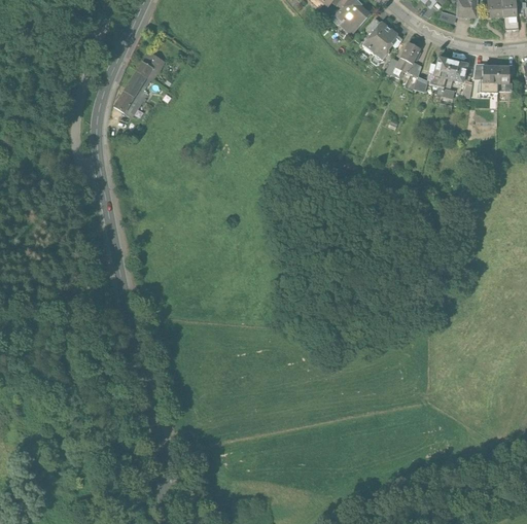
[(347,0),(331,19),(348,34),(357,24),(359,26),(371,14),(361,5),(362,4),(357,0),(347,0)]
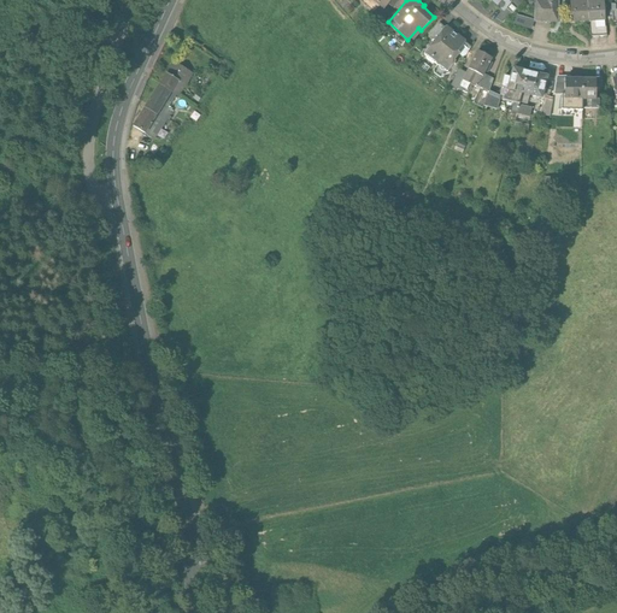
[(510,0),(505,6),(512,12),(523,0),(510,0)]
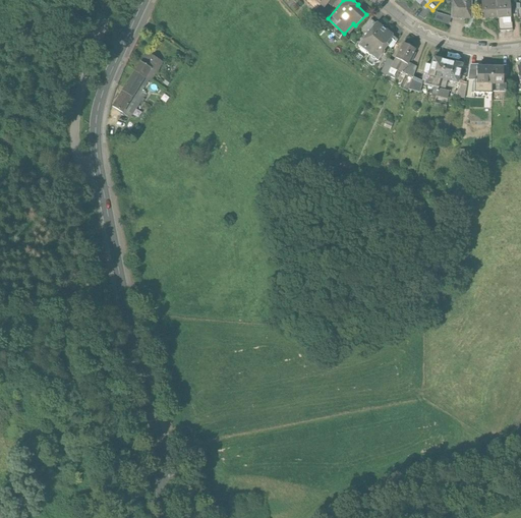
[(452,0),(451,16),(469,16),(469,0),(452,0)]
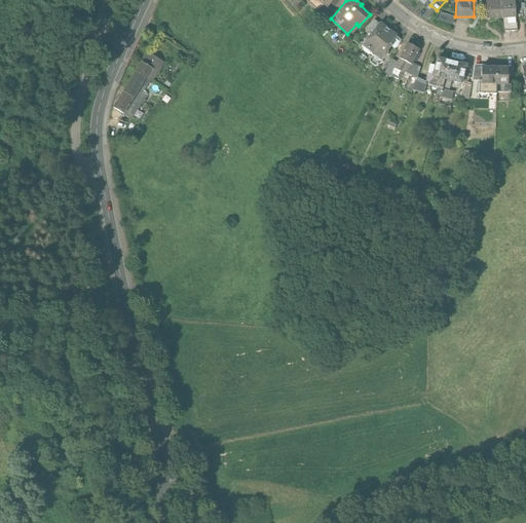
[(500,0),(500,2),(501,16),(515,15),(513,0),(500,0)]
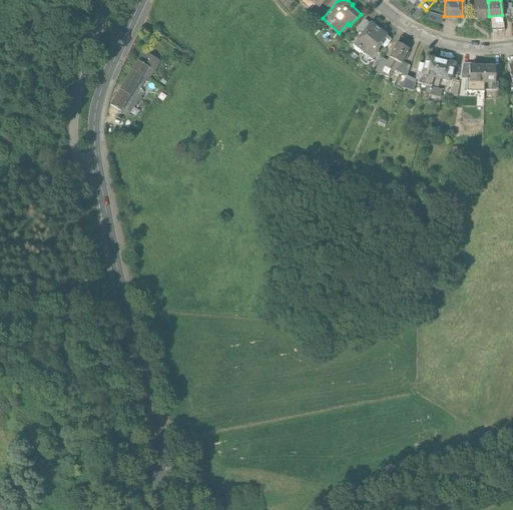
[(481,2),(475,2),(475,17),(489,16),(488,2),(481,2)]
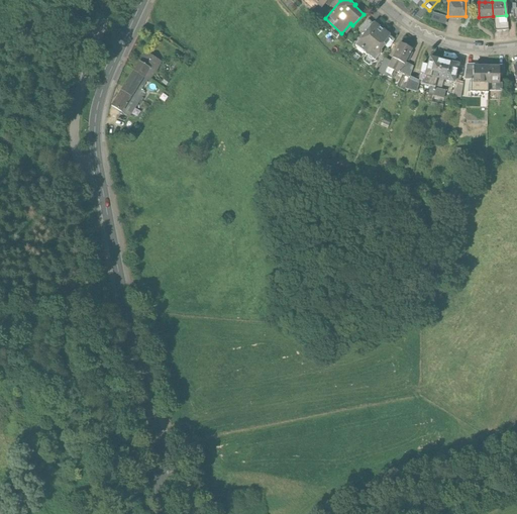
[(507,15),(493,16),(494,29),(508,28),(507,15)]
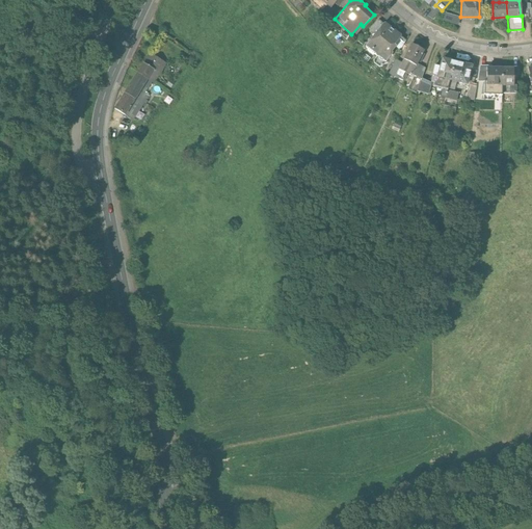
[(379,18),(370,28),(375,31),(376,29),(377,30),(383,21),(379,18)]
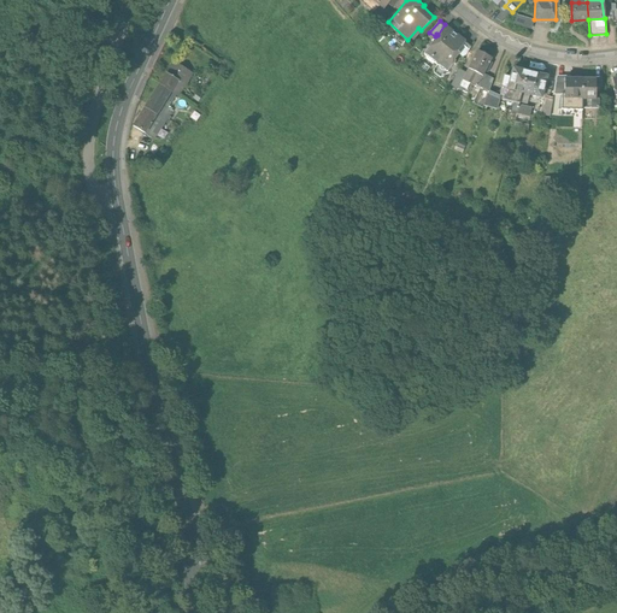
[(446,24),(445,24),(438,35),(436,34),(435,36),(424,51),(424,53),(445,69),(447,69),(454,59),(453,58),(458,52),(459,51),(457,49),(465,40),(464,39),(446,24)]
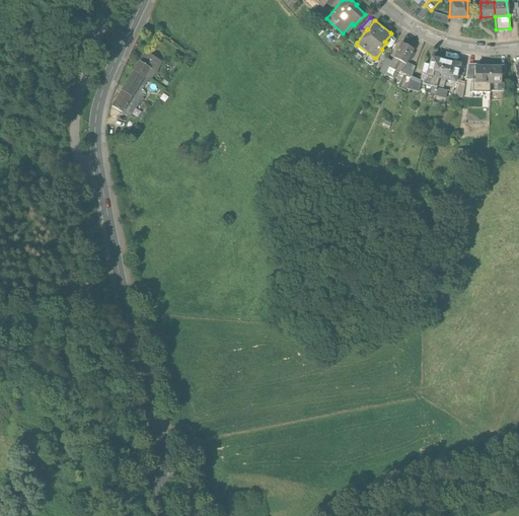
[(391,33),(384,42),(386,43),(385,44),(388,46),(392,45),(396,38),(391,33)]
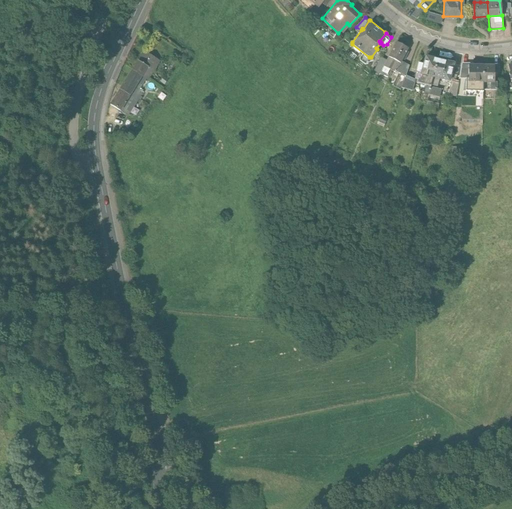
[(387,59),(384,65),(396,71),(402,58),(404,58),(408,51),(406,50),(408,46),(396,40),(387,59)]
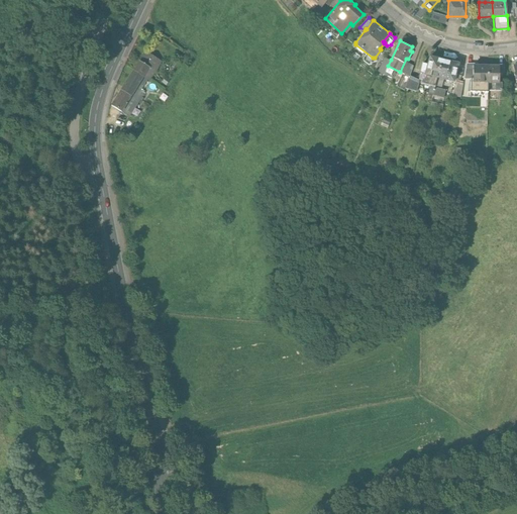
[(153,60),(144,54),(140,60),(149,65),(153,60)]
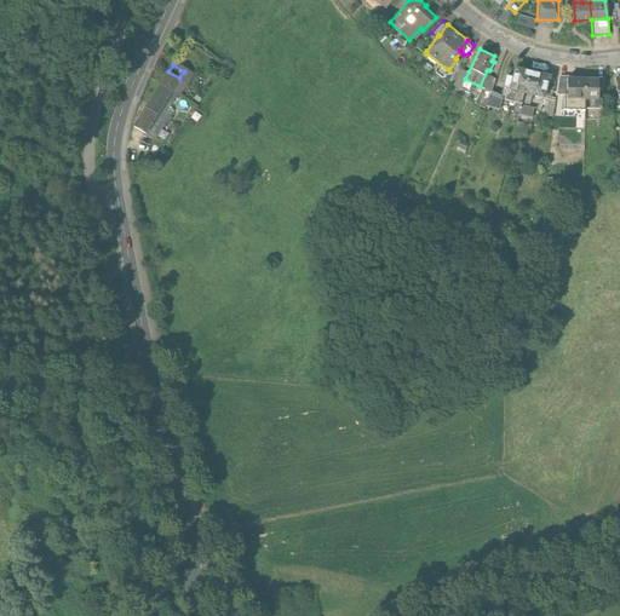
[(530,70),(516,67),(514,76),(507,74),(504,86),(507,87),(524,91),(530,70)]
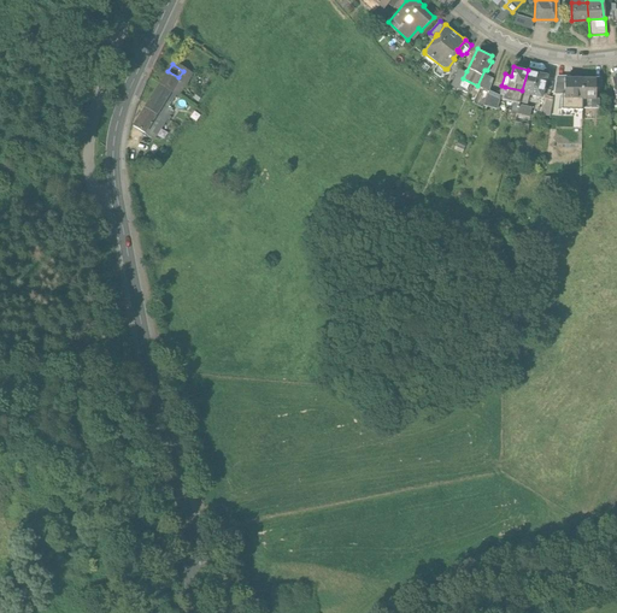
[(459,68),(451,83),(458,87),(463,78),(466,71),(459,68)]
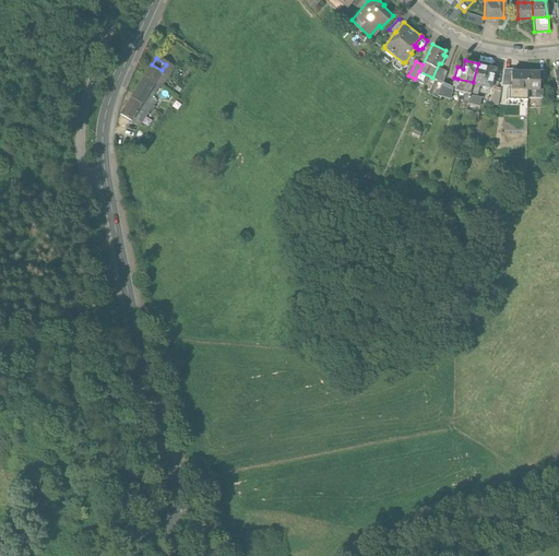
[(495,68),(478,63),(473,82),(490,86),(495,68)]
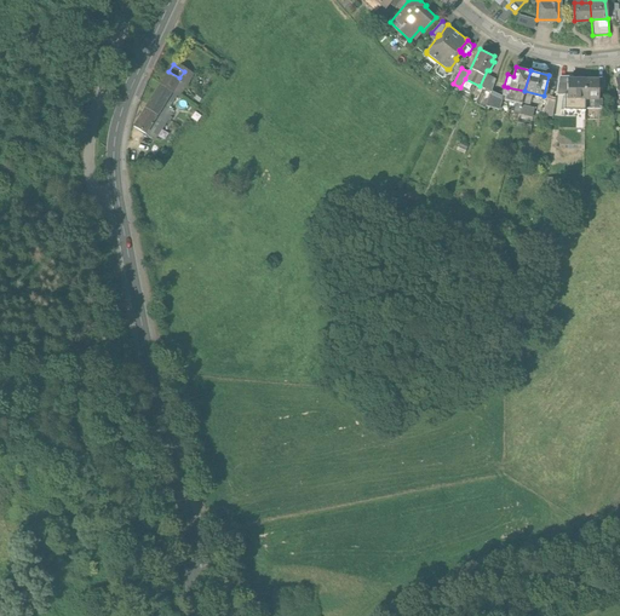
[(179,78),(168,72),(161,84),(172,90),(179,78)]
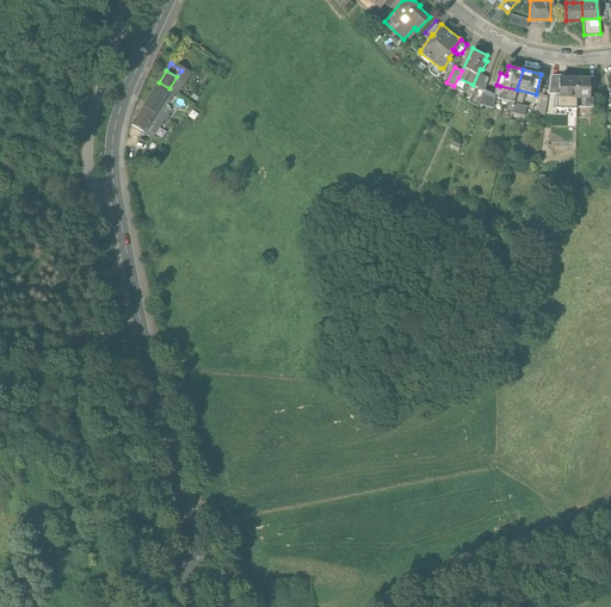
[(576,76),(565,76),(565,97),(576,97),(576,76)]
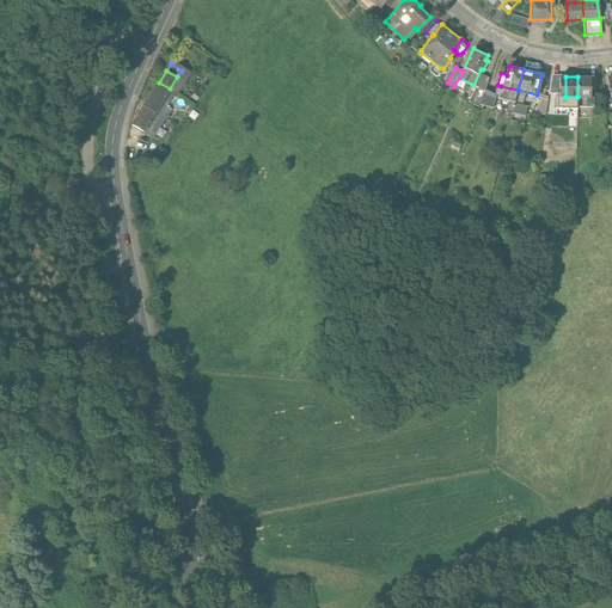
[(591,77),(577,77),(577,97),(577,106),(593,106),(593,98),(591,98),(591,77)]
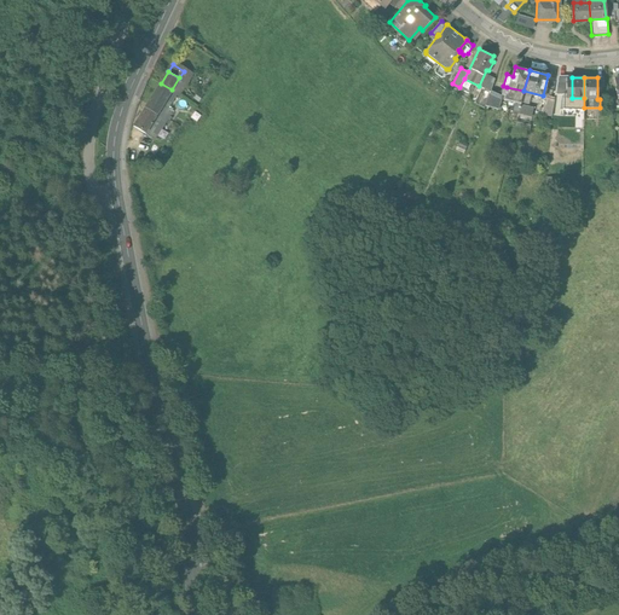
[(161,83),(134,125),(145,131),(155,116),(166,122),(173,110),(163,103),(166,99),(172,90),(161,83)]
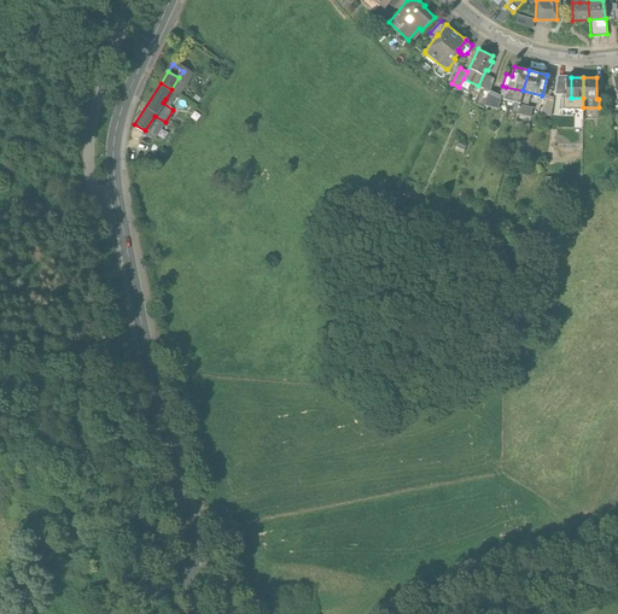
[(523,91),(506,87),(503,94),(516,98),(513,109),(518,111),(520,103),(523,91)]
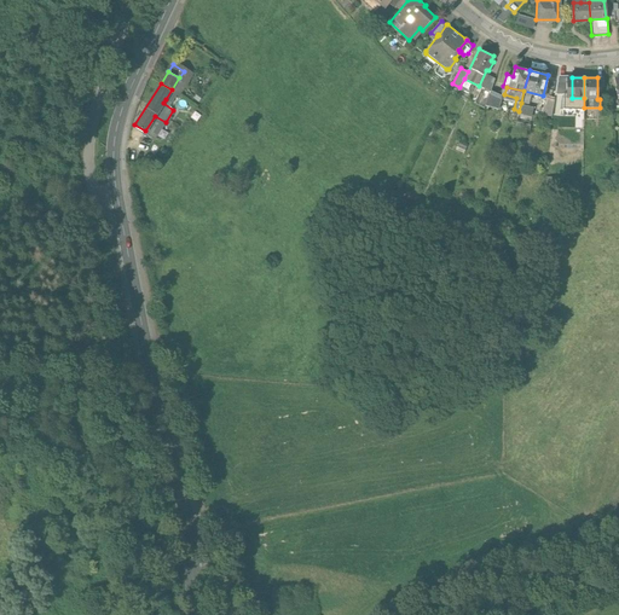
[(502,93),(491,88),(485,104),(497,108),(502,93)]
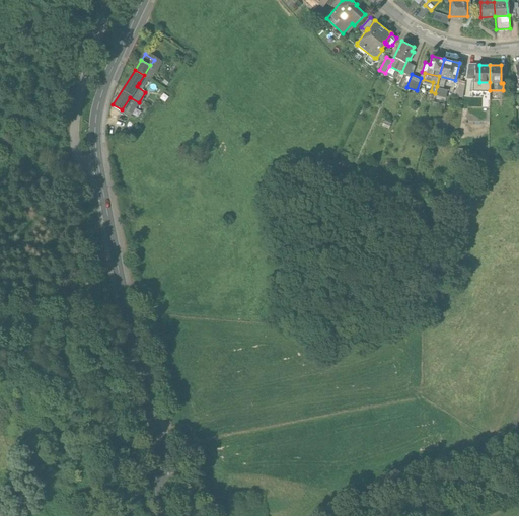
[(148,78),(144,75),(139,83),(143,86),(148,78)]
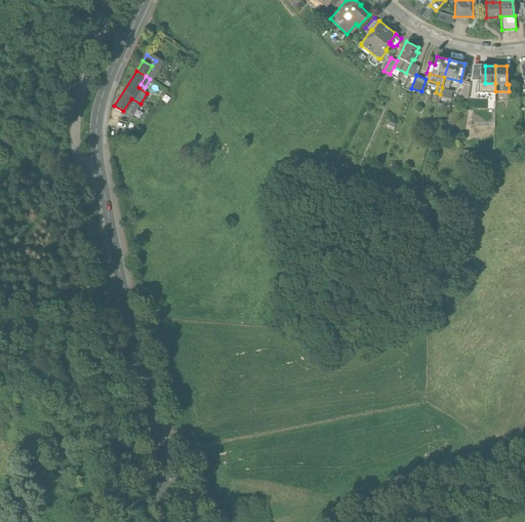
[(452,89),(442,87),(440,94),(450,96),(452,89)]
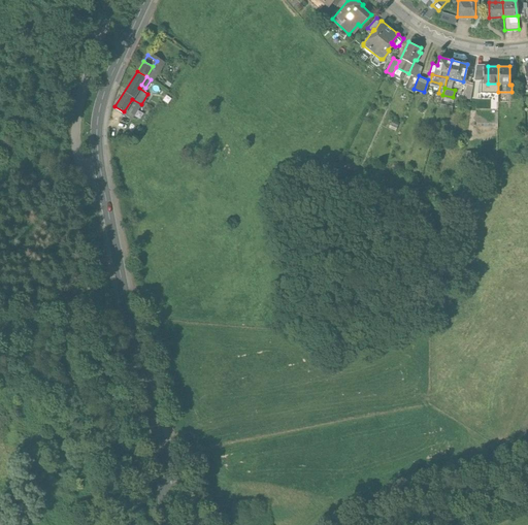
[(141,104),(132,99),(124,111),(133,118),(141,104)]
